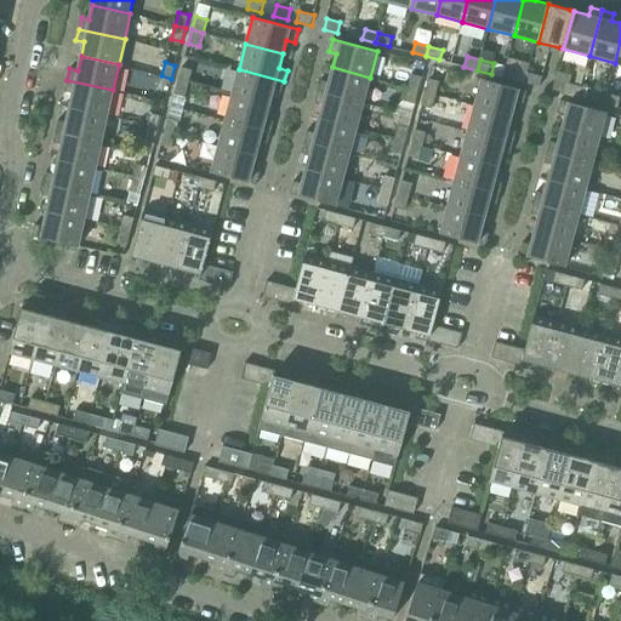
[(182,67),(178,80),(189,83),(193,69),(182,67)]
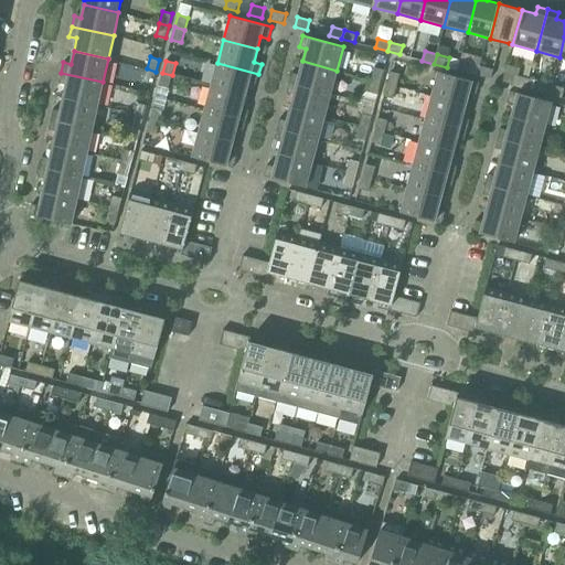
[(292,72),(289,82),(331,94),(337,71),(302,61),(299,74),(292,72)]
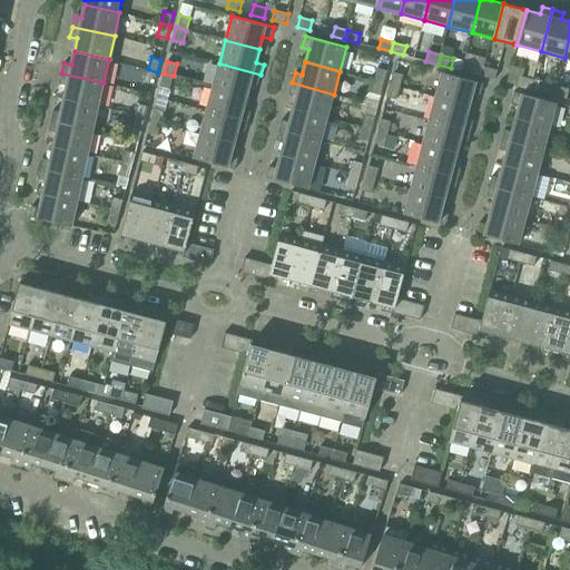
[(462,70),(474,74),(477,65),(464,61),(462,70)]
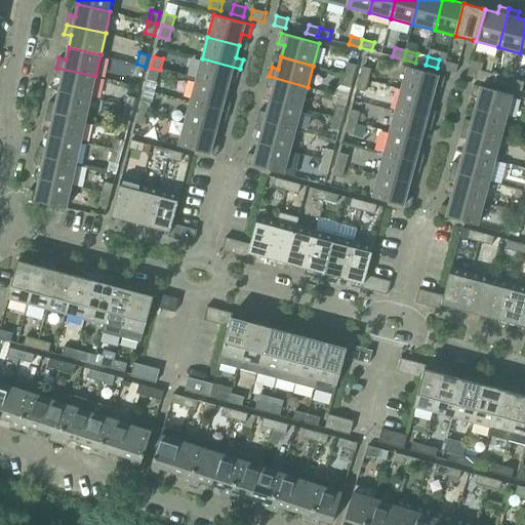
[(202,58),(196,80),(228,88),(231,77),(238,78),(240,69),(202,58)]
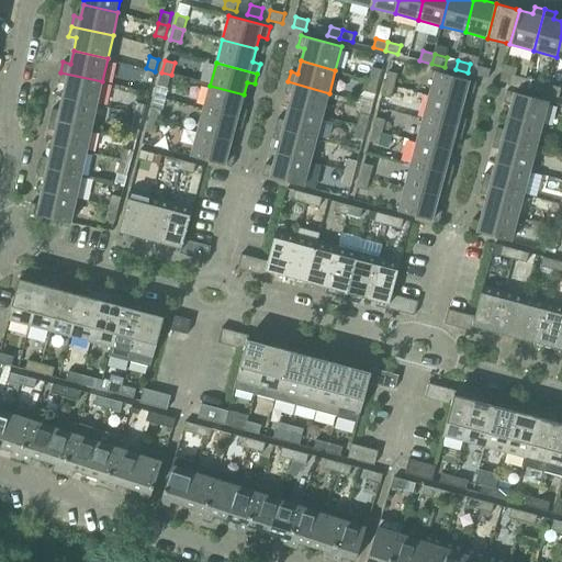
[(491,69),(478,66),(475,75),(489,78),(491,69)]
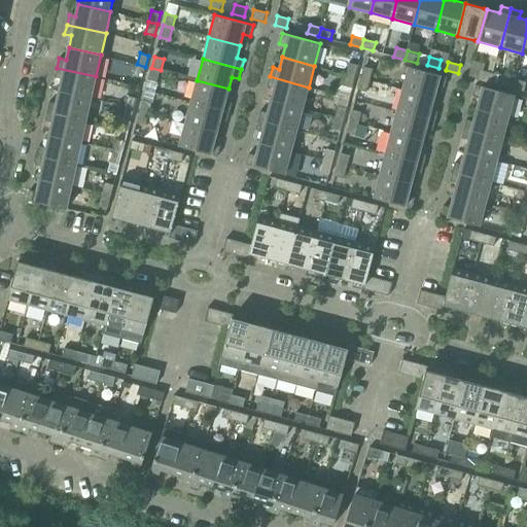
[(350,63),(347,74),(355,76),(358,65),(350,63)]
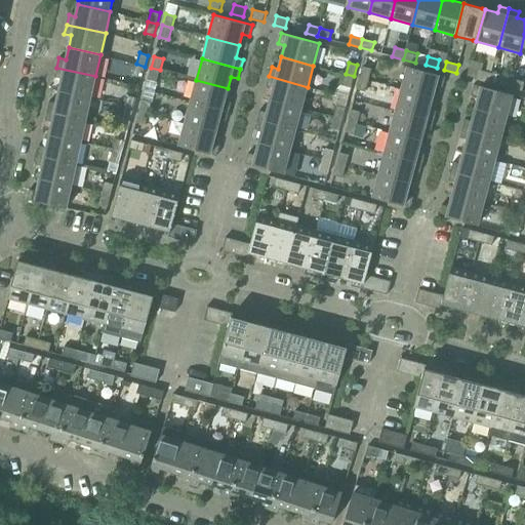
[(145,67),(136,64),(133,75),(142,78),(145,67)]
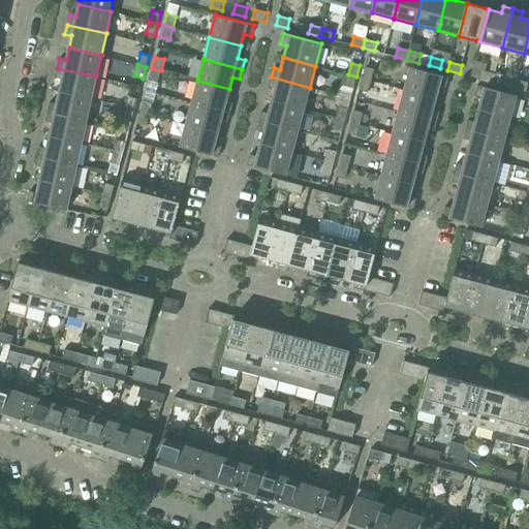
[(410,66),(404,89),(436,98),(439,86),(446,88),(449,78),(410,66)]
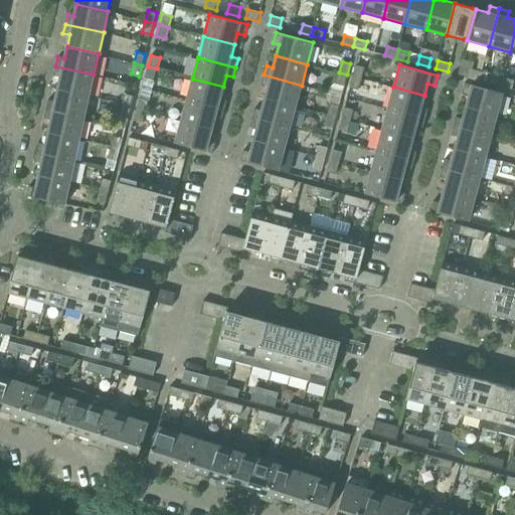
[(356,65),(353,76),(362,78),(365,67),(356,65)]
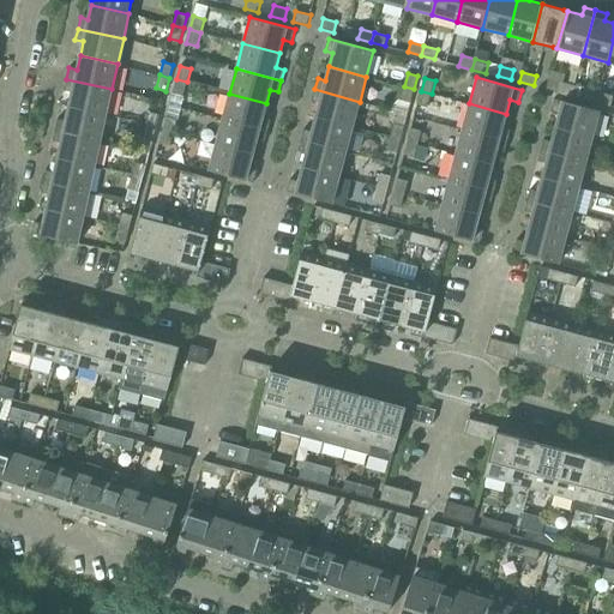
[(546,89),(560,92),(563,82),(549,78),(546,89)]
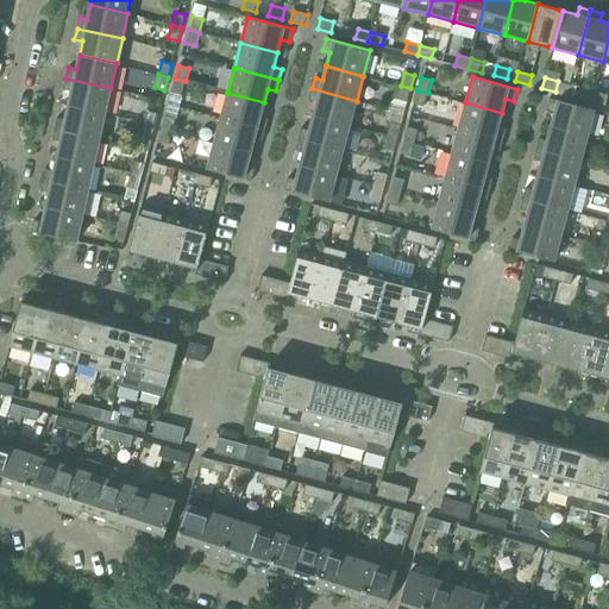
[(71,90),(68,105),(106,113),(111,88),(66,79),(63,89),(71,90)]
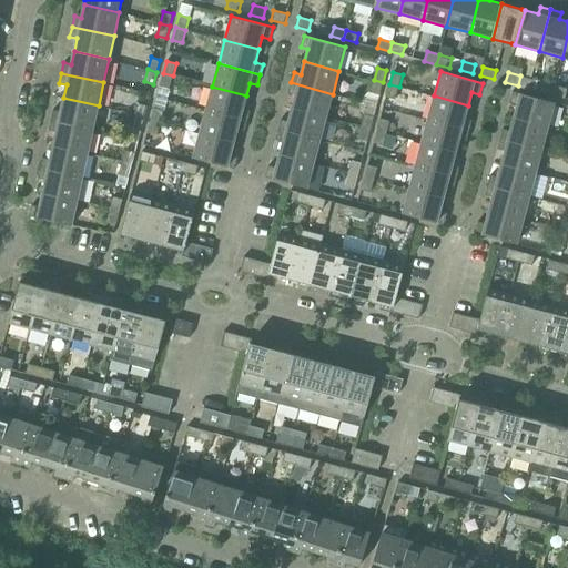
[(173,75),(163,73),(160,85),(170,89),(173,75)]
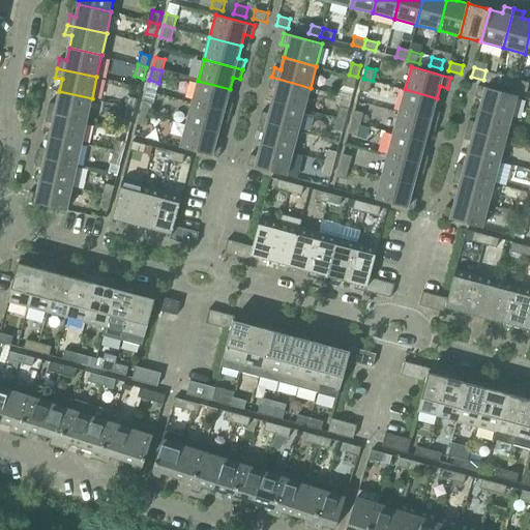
[(357,77),(349,75),(346,86),(354,88),(357,77)]
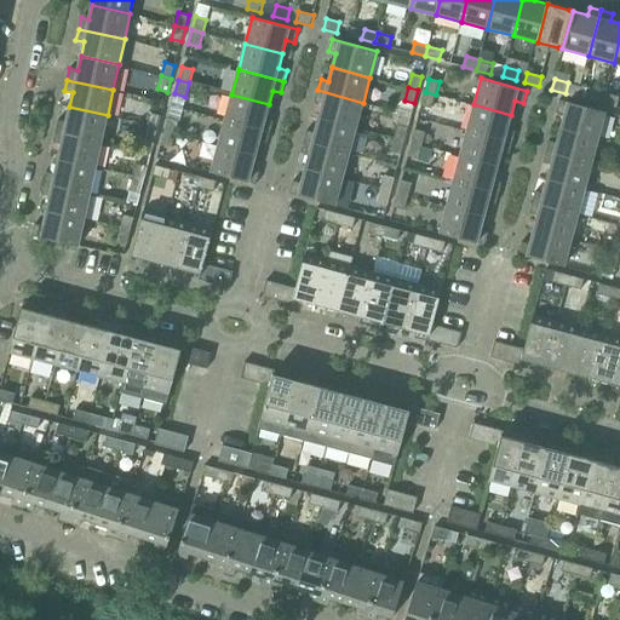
[(322,103),(319,118),(356,127),(363,103),(317,90),(315,102),(322,103)]
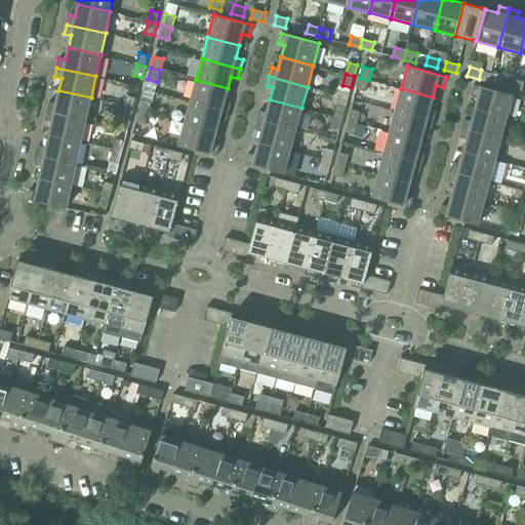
[(499,85),(511,87),(513,79),(502,76),(499,85)]
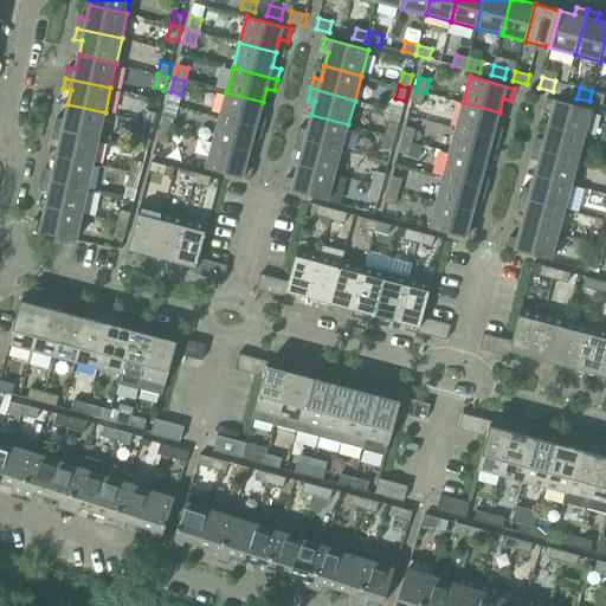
[(426,92),(416,90),(412,103),(423,105),(426,92)]
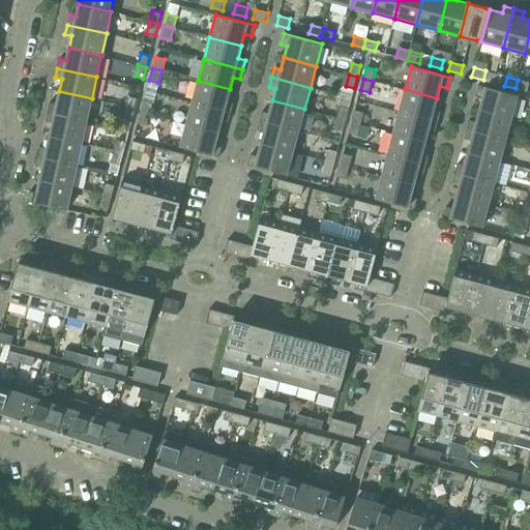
[(518,80),(516,88),(527,91),(529,83),(518,80)]
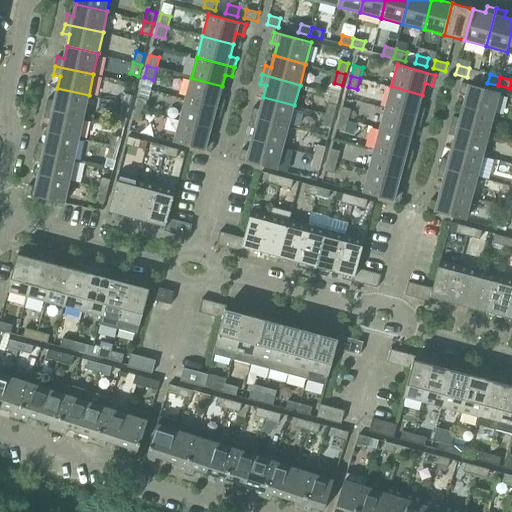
[(191,78),(186,99),(223,109),(226,100),(219,98),(222,86),(191,78)]
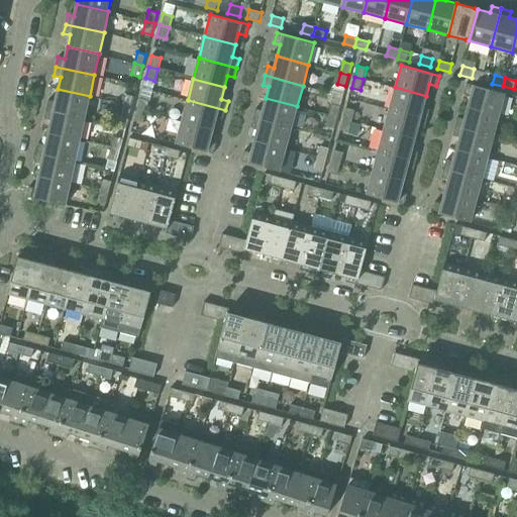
[(471,95),(468,107),(499,115),(505,93),(467,83),(464,93),(471,95)]
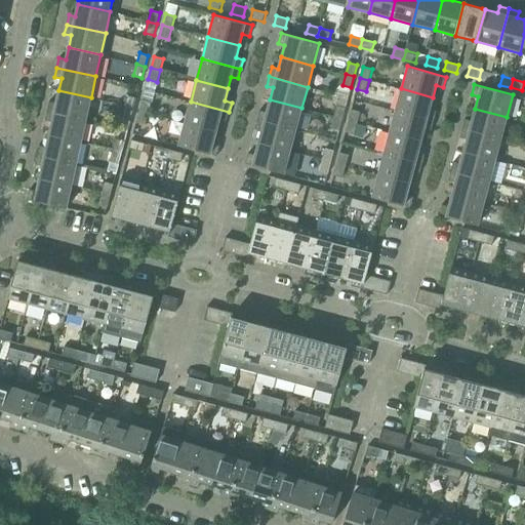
[(401,88),(396,110),(434,120),(437,111),(430,109),(433,97),(401,88)]
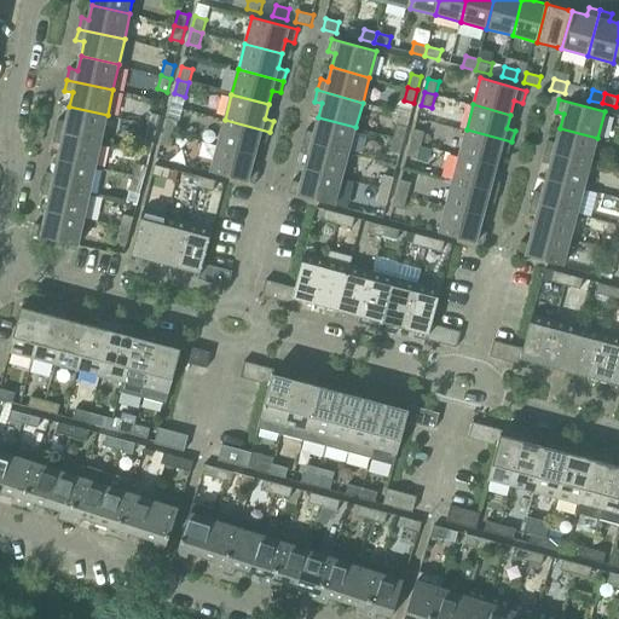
[(58,120),(56,131),(102,140),(108,115),(69,106),(67,121),(58,120)]
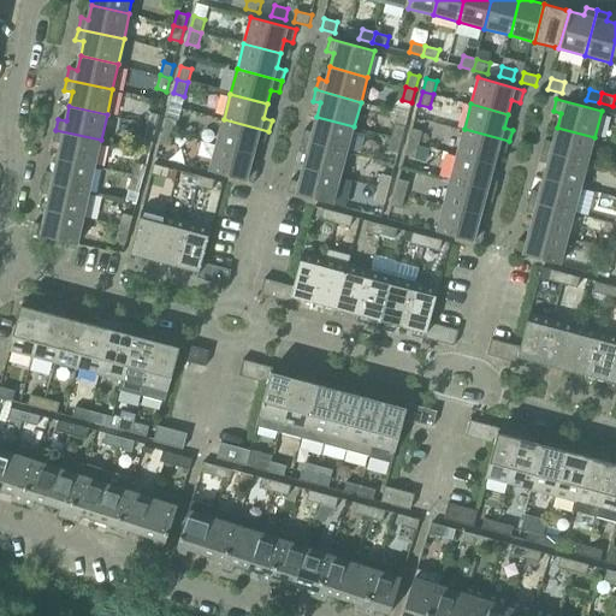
[(150,112),(147,125),(157,128),(160,114),(150,112)]
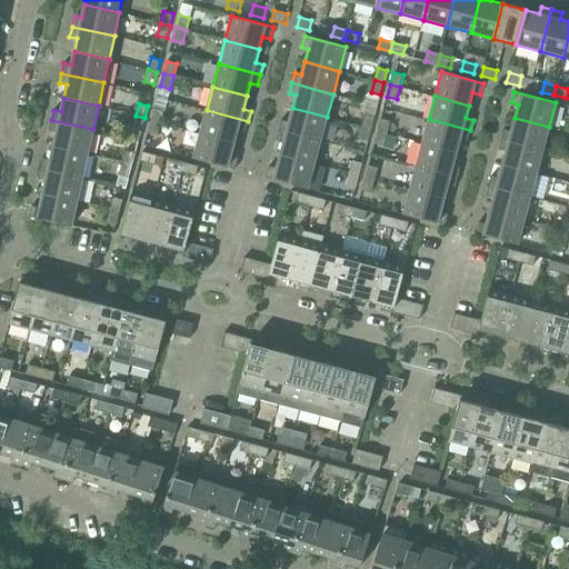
[(155,108),(151,120),(161,122),(165,110),(155,108)]
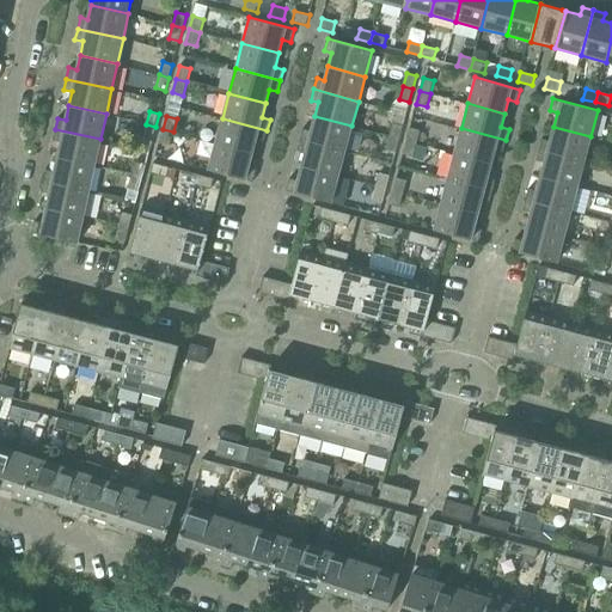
[(303,128),(300,139),(346,151),(352,126),(314,116),(311,130),(303,128)]
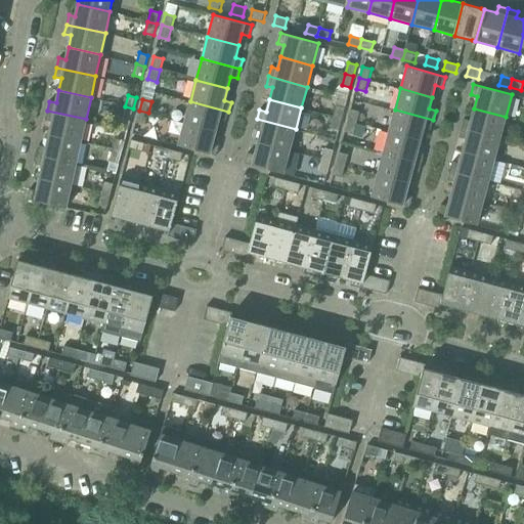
[(190,101),(184,123),(216,131),(219,119),(226,121),(228,112),(190,101)]
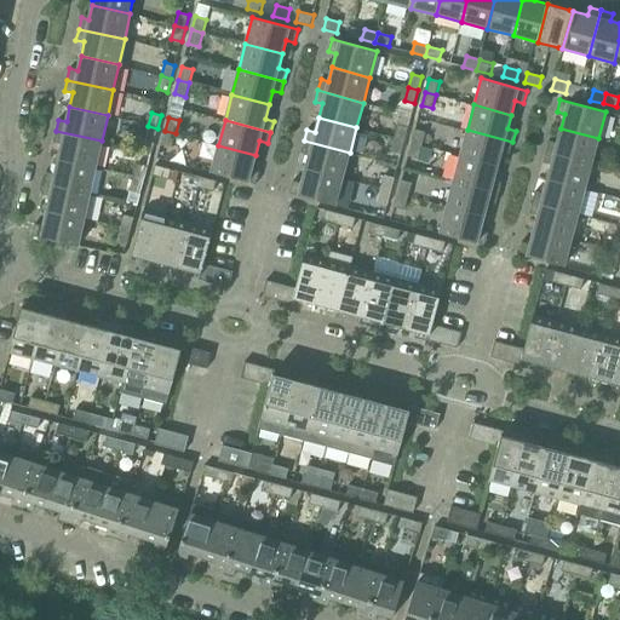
[(399,125),(395,138),(405,141),(408,127),(399,125)]
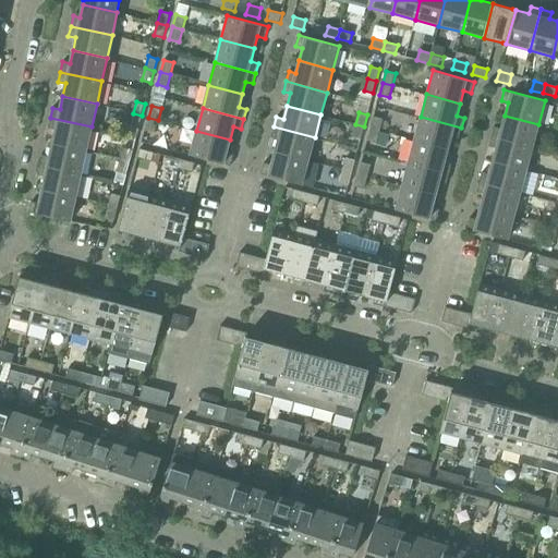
[(142,116),(133,113),(130,125),(138,128),(142,116)]
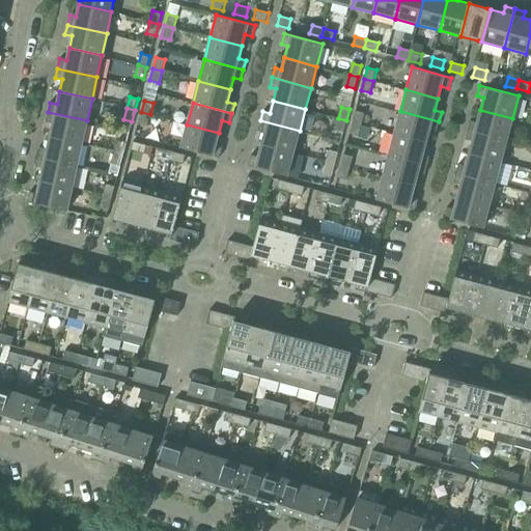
[(470,120),(468,130),(507,140),(512,118),(480,110),(477,121),(470,120)]
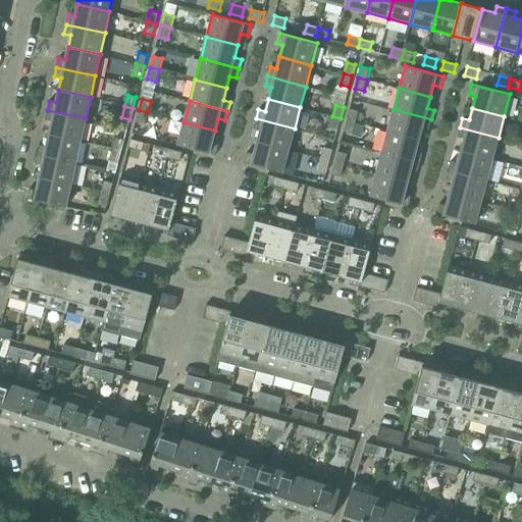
[(350,109),(347,120),(356,122),(358,111),(350,109)]
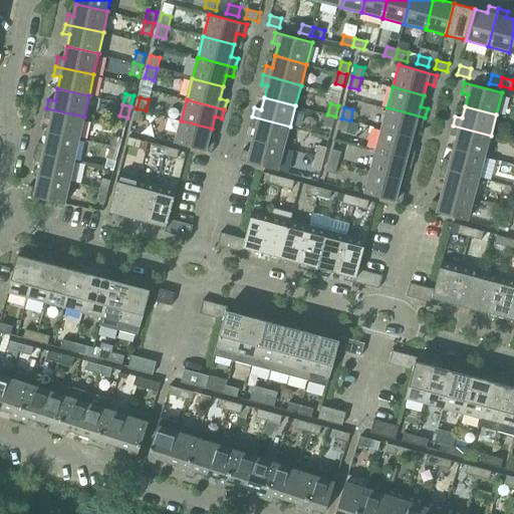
[(388,107),(381,129),(413,138),(416,125),(423,127),(425,117),(388,107)]
